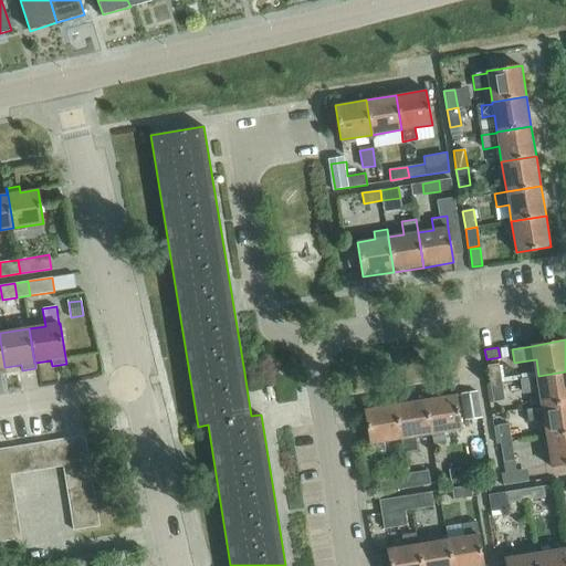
[(502,383),(499,364),(488,366),(491,385),(502,383)]
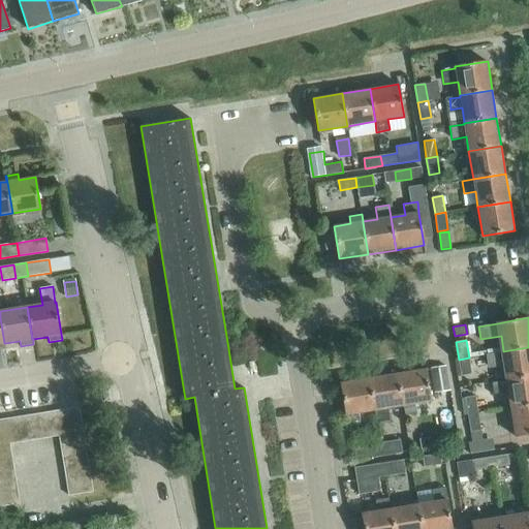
[(528,375),(528,347),(503,351),(503,352),(486,354),(488,368),(505,366),(507,379),(528,375)]
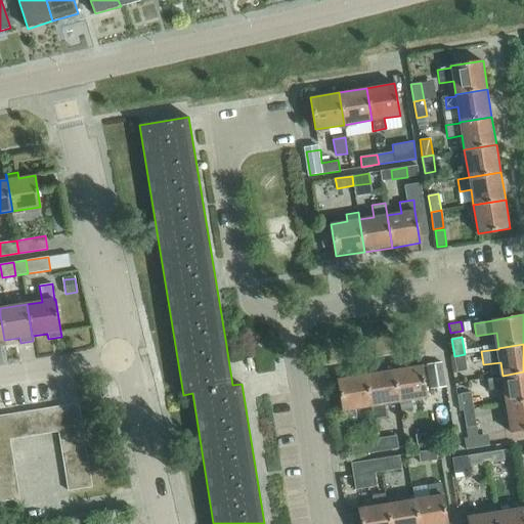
[(467,370),(465,354),(454,356),(456,373),(467,370)]
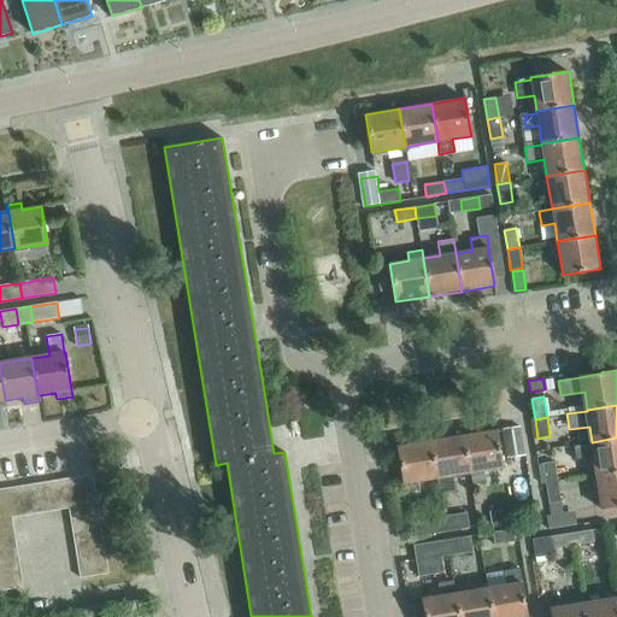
[(524,456),(519,427),(503,429),(507,458),(524,456)]
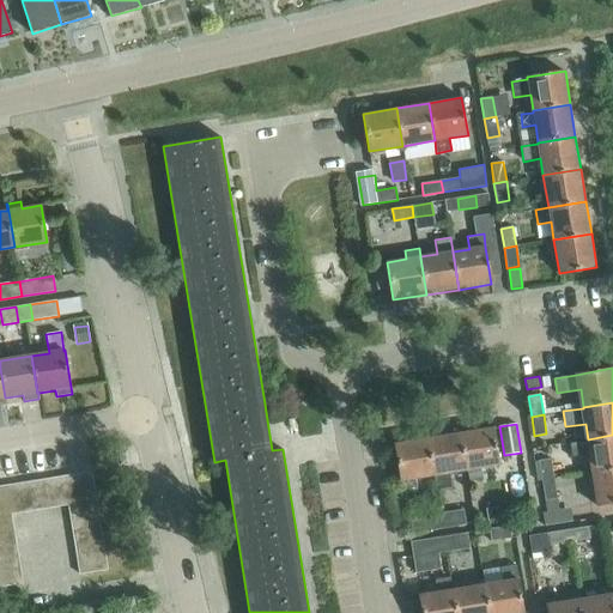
[(499,465),(493,426),(460,432),(466,469),(467,469),(468,480),(483,478),(481,467),(499,465)]
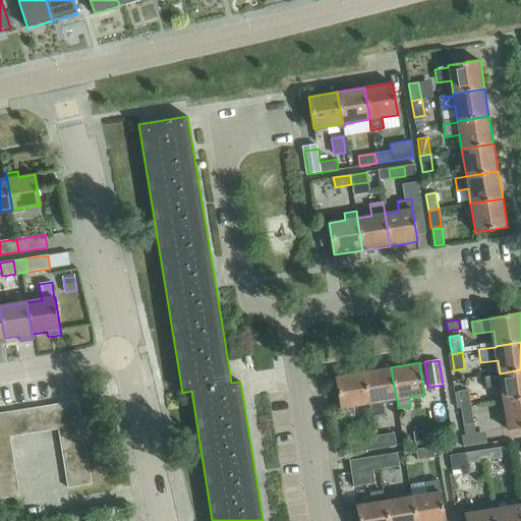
[(396,399),(391,367),(363,371),(368,404),(370,403),(372,412),(383,411),(382,401),(396,399)]
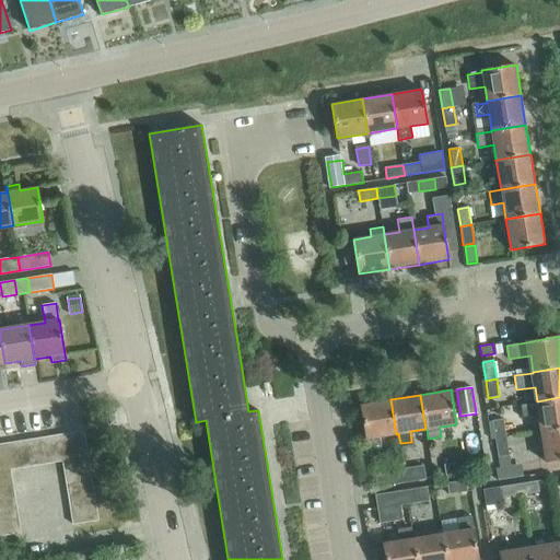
[(559,428),(559,397),(537,401),(537,403),(524,405),(526,417),(539,416),(541,432),(559,428)]
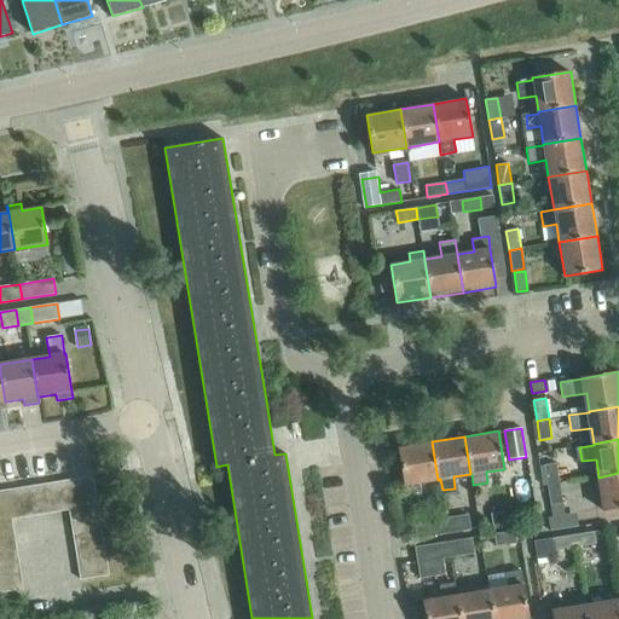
[(438,480),(432,441),(398,447),(404,485),(406,485),(409,495),(422,493),(420,482),(438,480)]
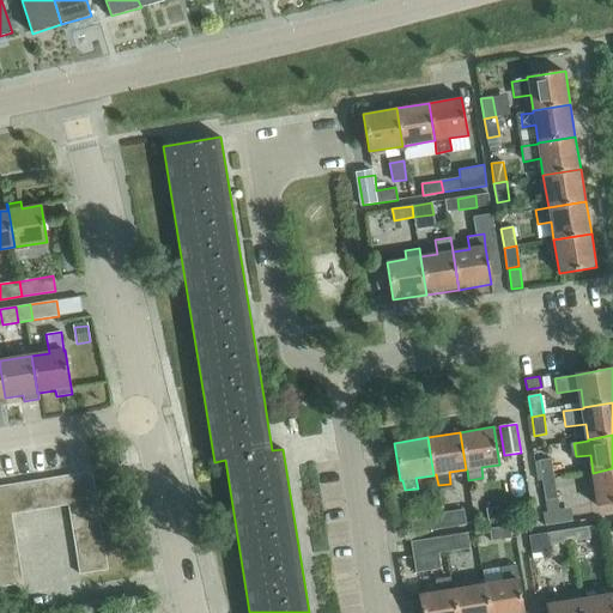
[(554,479),(551,459),(538,461),(541,481),(554,479)]
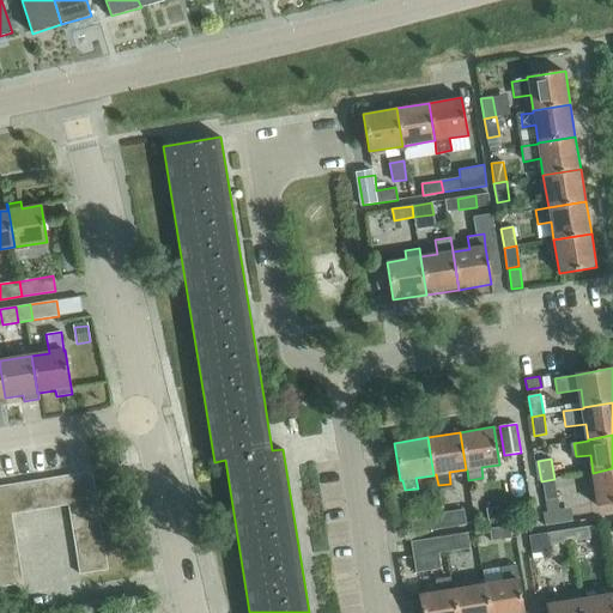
[(612,502),(612,468),(593,473),(598,505),(612,502)]
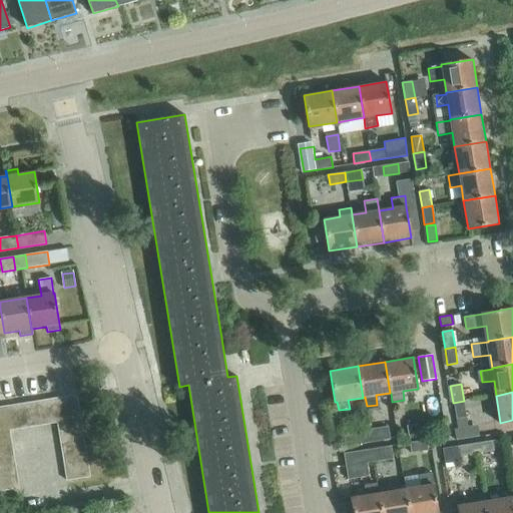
[(77,395),(65,397),(69,421),(80,419),(77,395)]
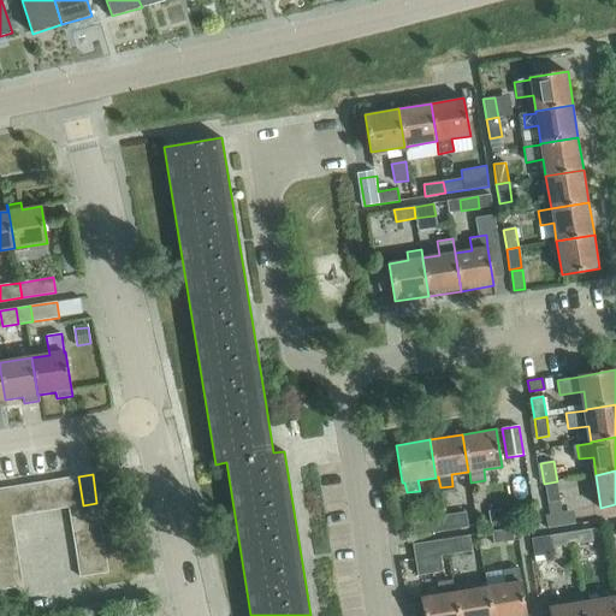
[(83,505),(78,477),(64,479),(69,508),(83,505)]
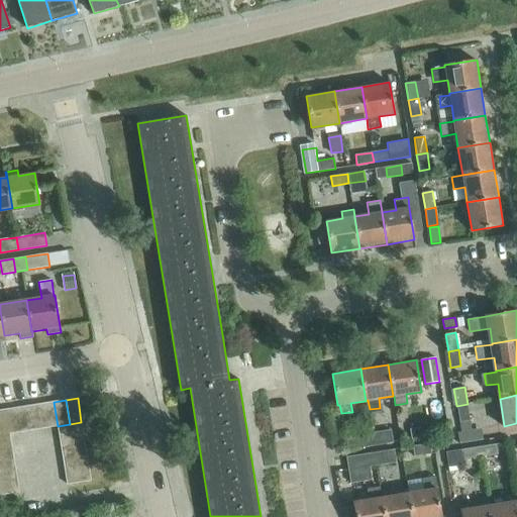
[(58,426),(54,402),(41,404),(45,428),(58,426)]
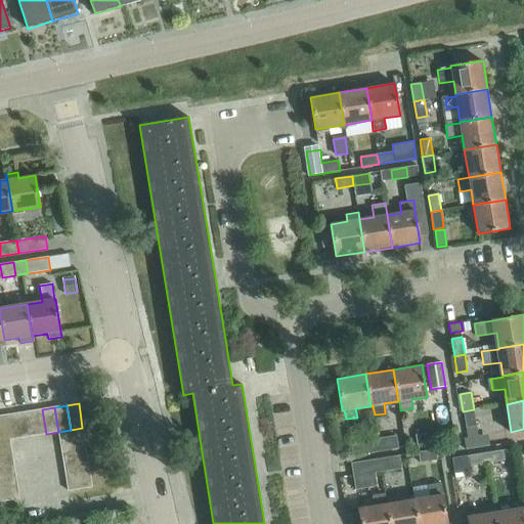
[(46,434),(42,409),(30,411),(34,436),(46,434)]
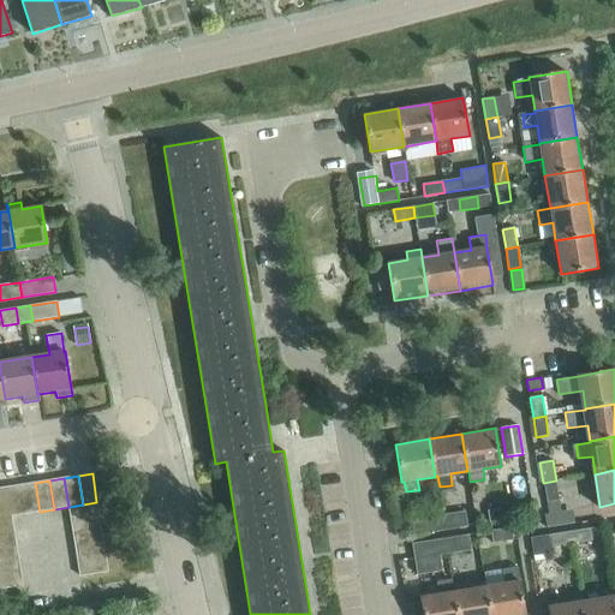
[(559,502),(556,481),(543,483),(547,505),(559,502)]
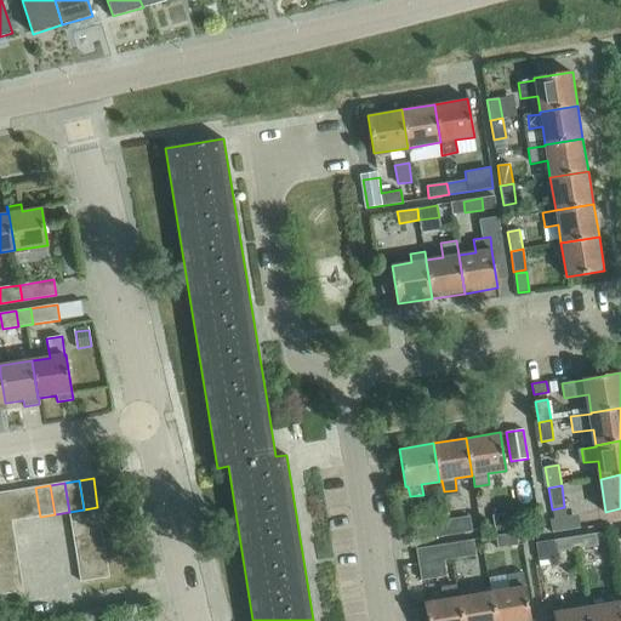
[(40,517),(35,488),(21,489),(26,519),(40,517)]
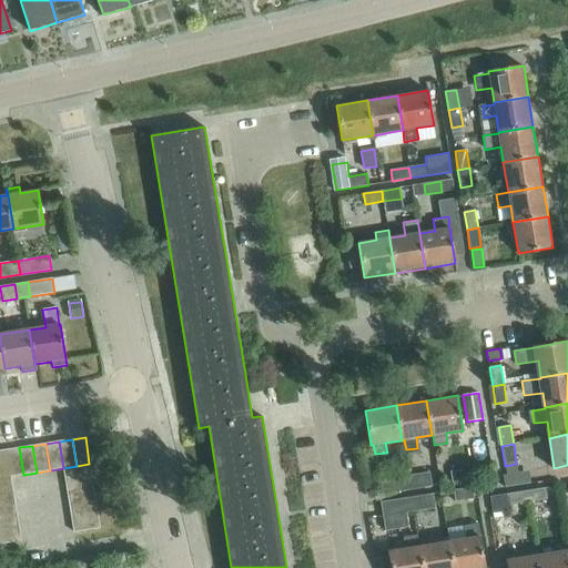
[(23,475),(19,447),(7,449),(10,476),(23,475)]
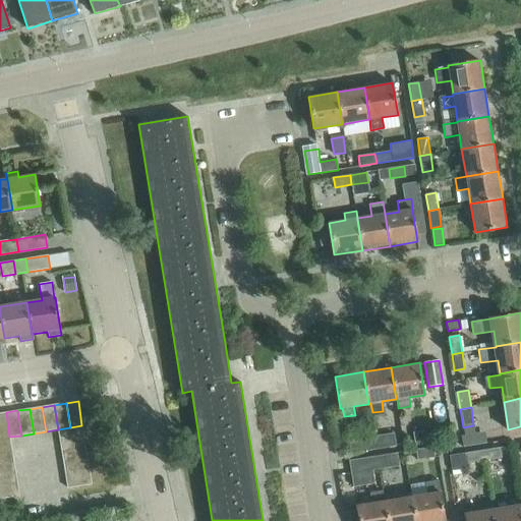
[(9,437),(6,412),(0,413),(0,438),(9,437)]
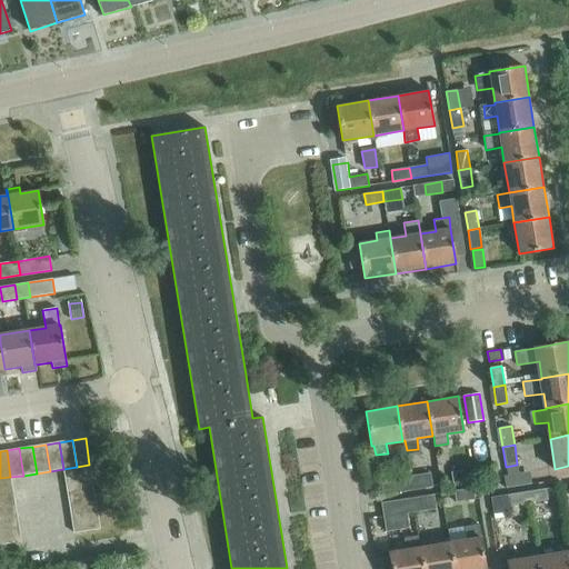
[(378,468),(389,466),(388,453),(376,455),(378,468)]
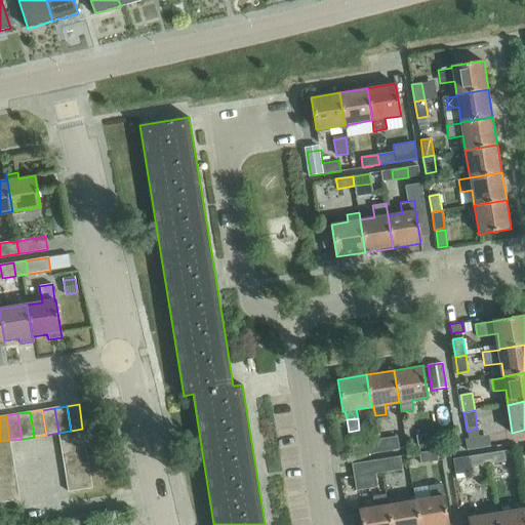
[(84,440),(82,429),(71,431),(58,433),(61,444),(84,440)]
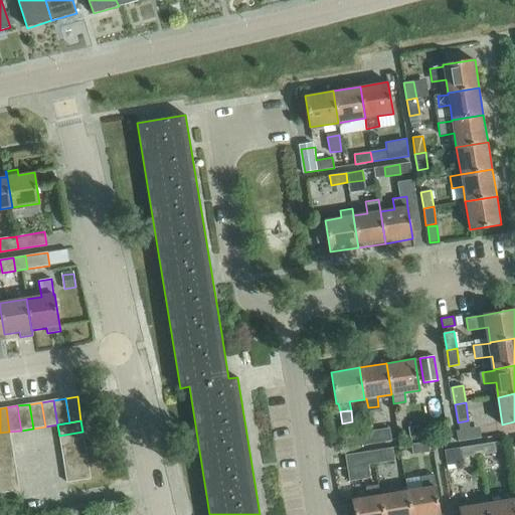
[(430,422),(432,433),(432,437),(447,435),(445,420),(444,420),(430,422)]
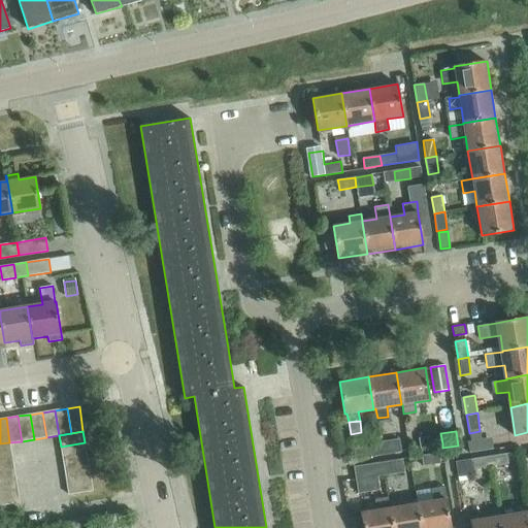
[(437,447),(437,443),(436,435),(419,438),(421,449),(421,455),(438,453),(437,447)]
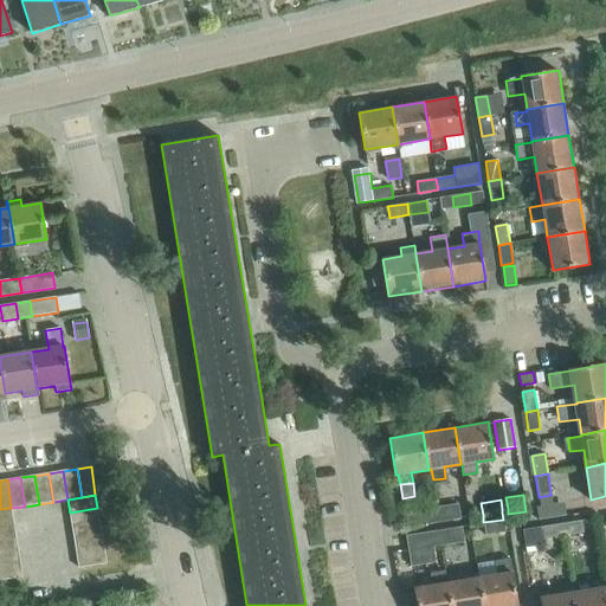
[(459,519),(457,504),(443,507),(445,521),(459,519)]
